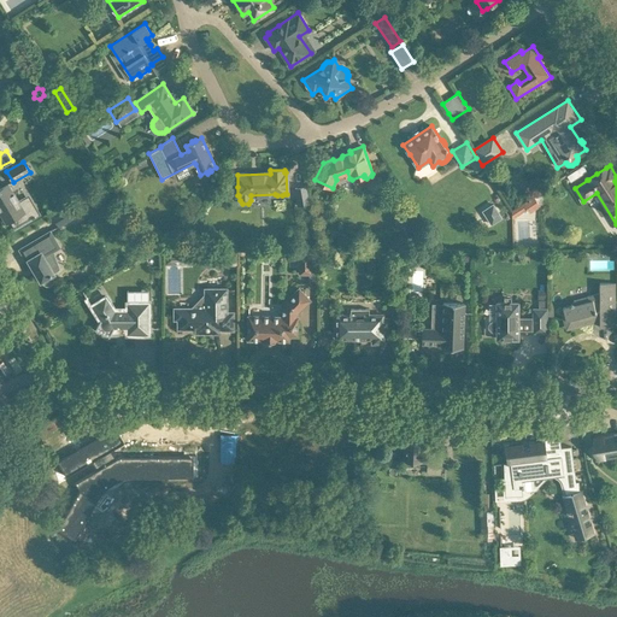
[(9,183),(0,188),(0,212),(6,223),(10,221),(15,229),(41,215),(28,193),(18,200),(9,183)]
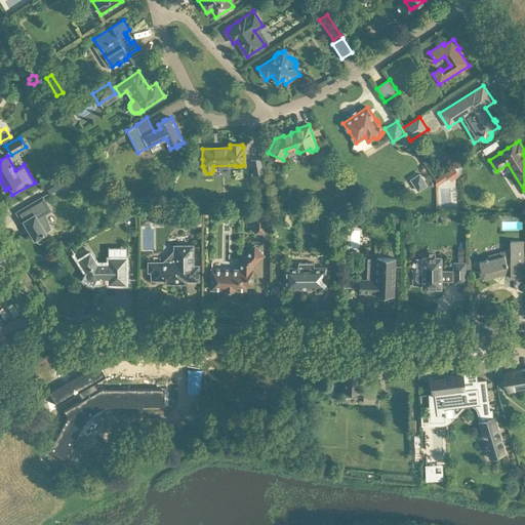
[(260,158),(251,160),(253,174),(263,172),(260,158)]
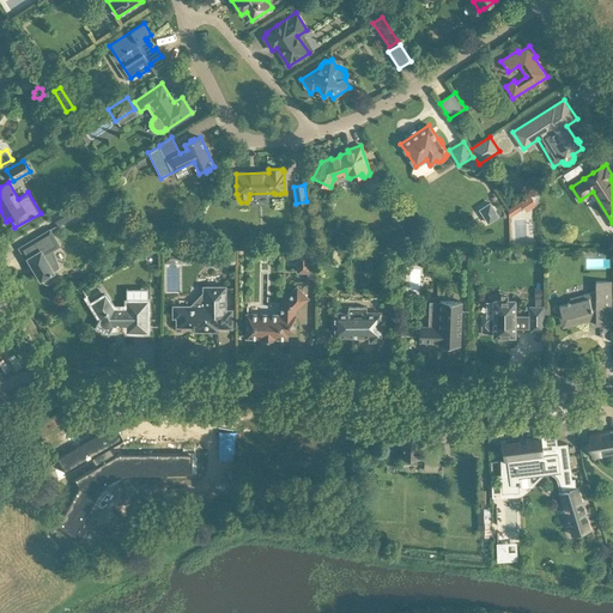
[(509,210),(509,217),(523,207),(527,211),(536,205),(530,195),(509,210)]
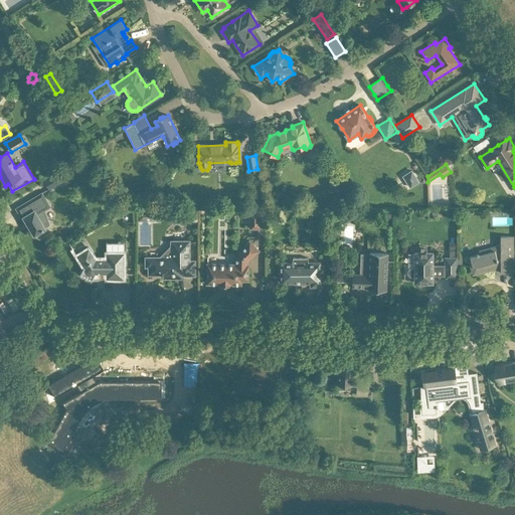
[(67,178),(61,169),(43,180),(49,189),(67,178)]
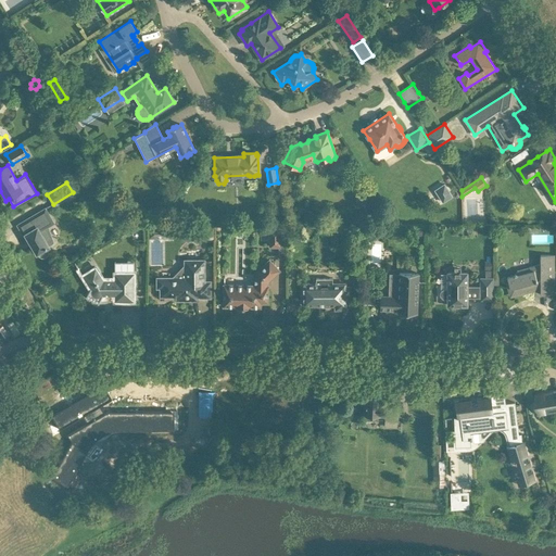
[(443,203),(453,196),(444,182),(434,189),(443,203)]
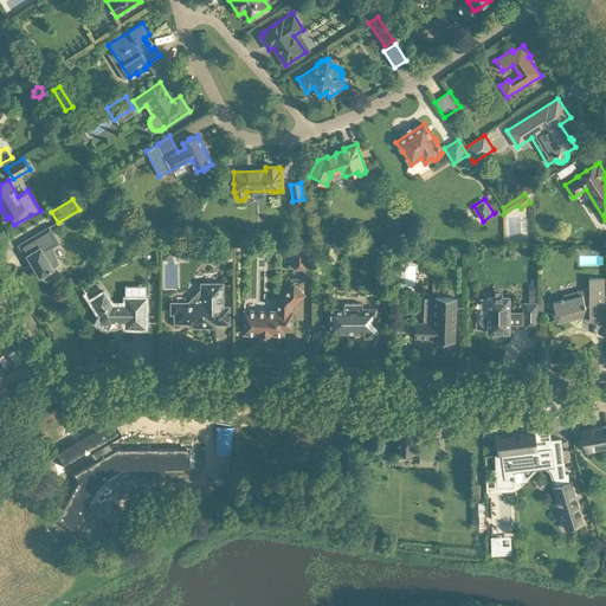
[(50,227),(28,239),(19,245),(31,239),(38,250),(26,257),(30,264),(32,263),(42,277),(43,278),(44,279),(45,279),(45,281),(46,281),(47,281),(49,279),(50,279),(51,279),(51,278),(52,278),(52,277),(52,276),(53,276),(53,275),(53,274),(52,272),(52,271),(51,270),(58,265),(49,249),(59,243),(50,227)]
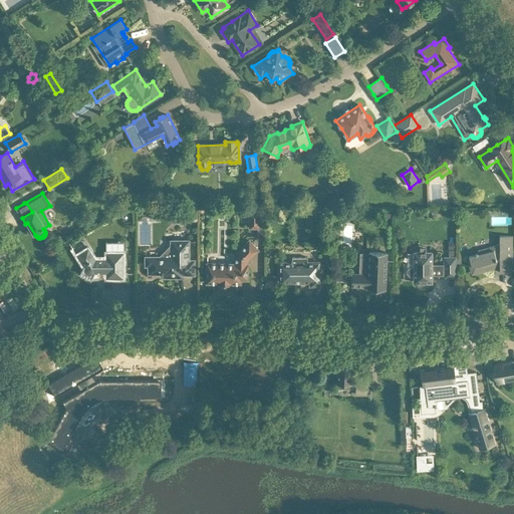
[(137,221),(158,220),(158,210),(137,210),(137,221)]
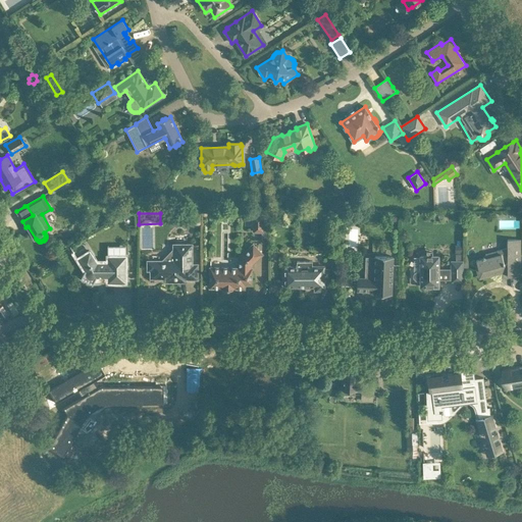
[(201,213),(188,213),(188,224),(201,223),(201,213)]
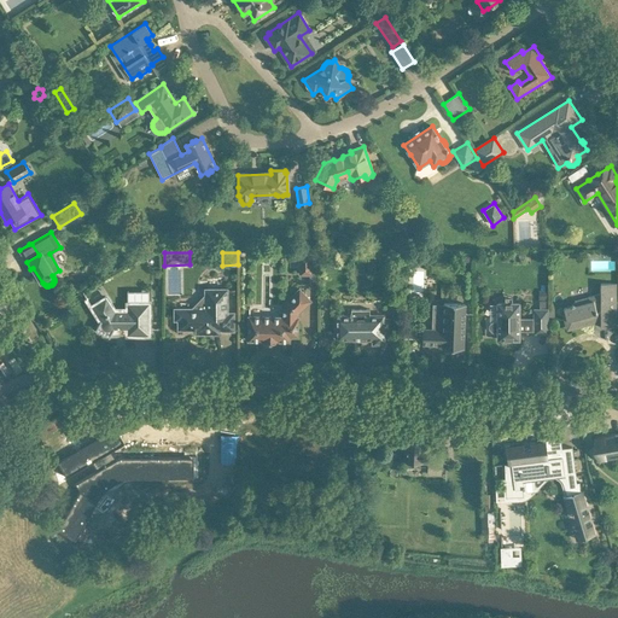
[(299,274),(310,274),(312,274),(312,254),(299,254),(299,274)]
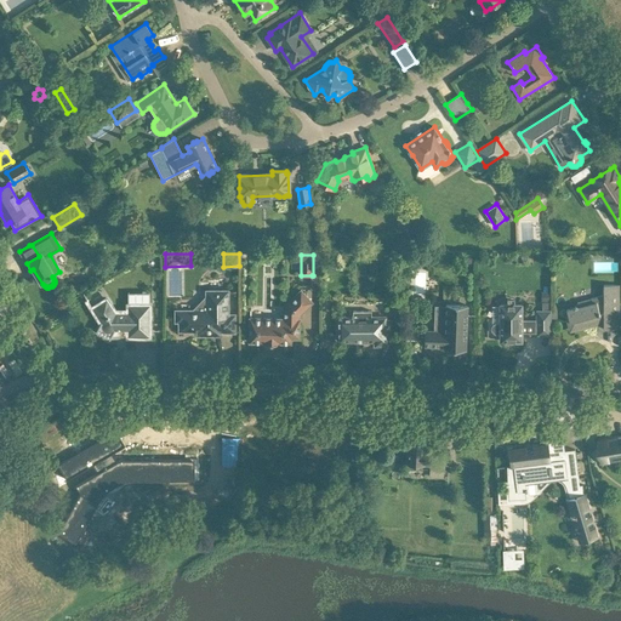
[(567,309),(567,311),(569,322),(571,322),(573,329),(603,320),(603,329),(619,329),(619,285),(603,285),(603,300),(567,309)]
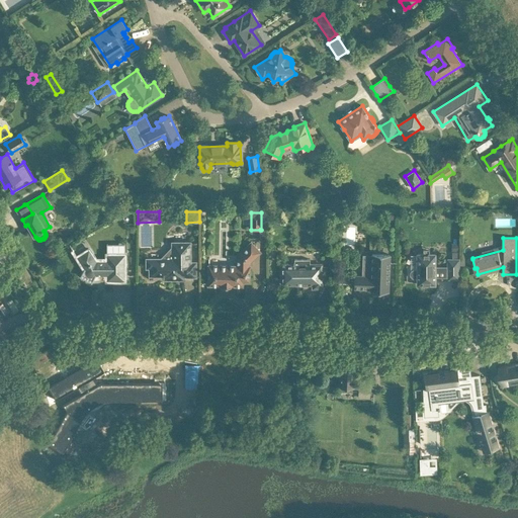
[(208,264),(208,285),(220,285),(220,286),(234,286),(234,285),(243,285),(243,281),(250,281),(250,262),(260,252),(251,242),(236,256),(236,264),(208,264)]
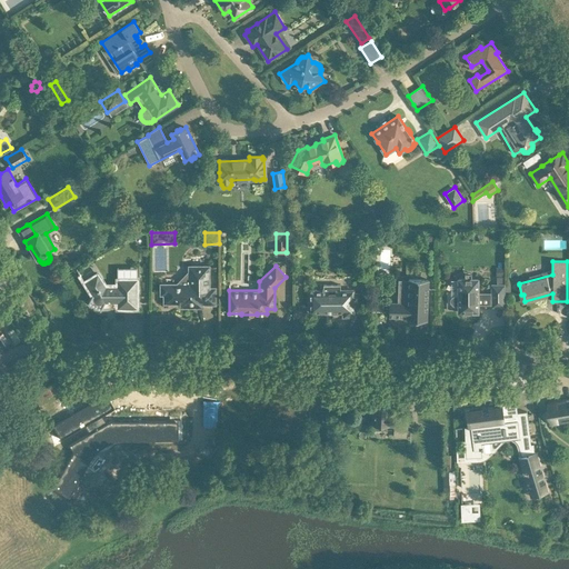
[(177,285),(161,285),(161,293),(165,293),(165,302),(179,302),(179,305),(180,305),(180,300),(187,300),(187,307),(202,307),(202,303),(215,303),(215,289),(209,289),(209,267),(189,267),(190,282),(177,282),(177,285)]
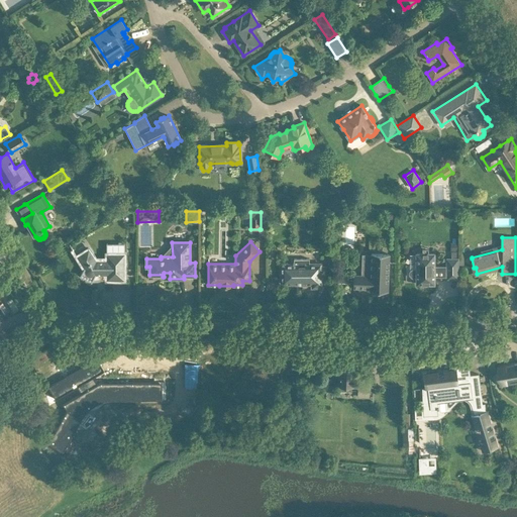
[(107,253),(107,262),(97,262),(89,248),(77,256),(84,269),(82,277),(95,280),(96,275),(107,275),(107,280),(125,280),(125,253),(107,253)]
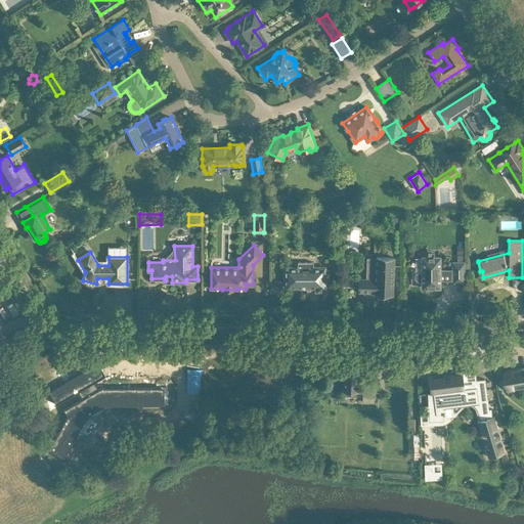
[(416,276),(416,278),(416,279),(417,279),(417,280),(418,280),(418,281),(423,281),(423,288),(440,288),(440,257),(433,257),(434,252),(428,252),(428,257),(422,257),(423,273),(418,273),(417,273),(416,274),(416,275),(416,276)]
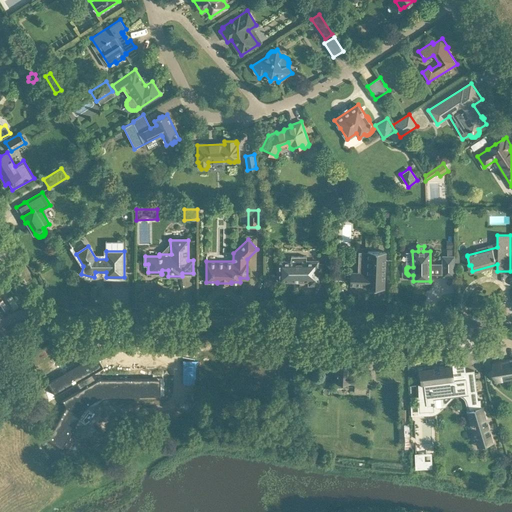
[(351,273),(350,285),(366,286),(366,288),(384,289),(385,252),(368,251),(367,273),(351,273)]
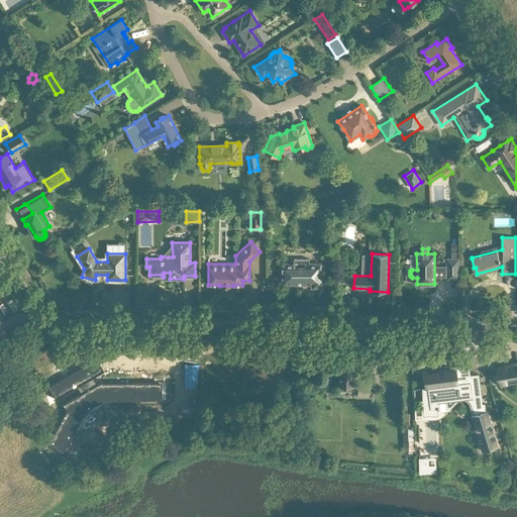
[(281,264),(281,274),(282,284),(312,284),(312,288),(325,288),(324,269),(321,269),(321,264),(309,264),(309,259),(294,259),(294,263),(293,263),(293,264),(281,264)]
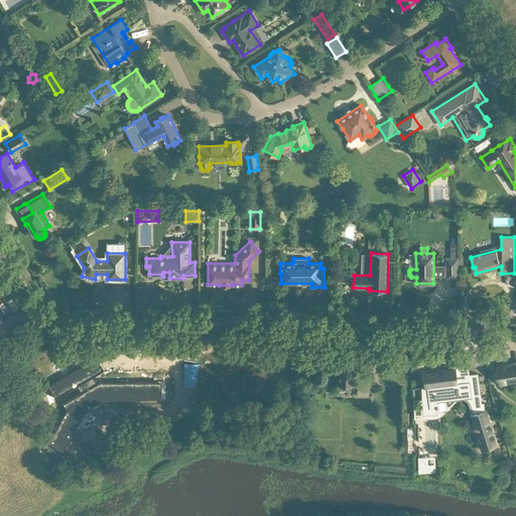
[(445,258),(445,268),(445,278),(458,278),(458,258),(445,258)]
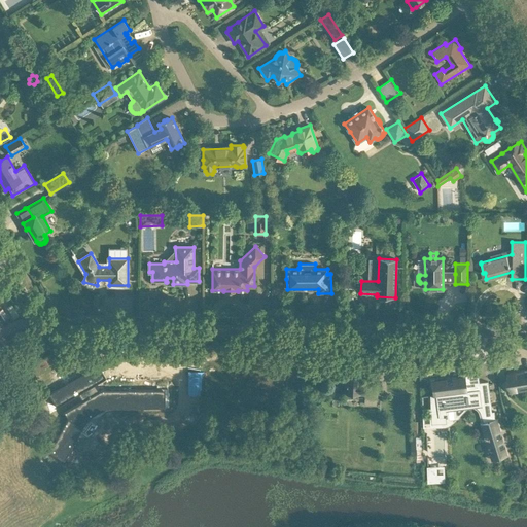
[(99,364),(49,394),(57,408),(83,391),(88,398),(64,413),(65,413),(68,418),(49,451),(65,460),(84,425),(85,424),(85,423),(86,421),(89,420),(91,417),(94,415),(97,413),(99,412),(101,411),(104,410),(107,409),(109,408),(111,408),(114,407),(166,407),(166,389),(102,390),(99,391),(95,385),(107,378),(99,364)]
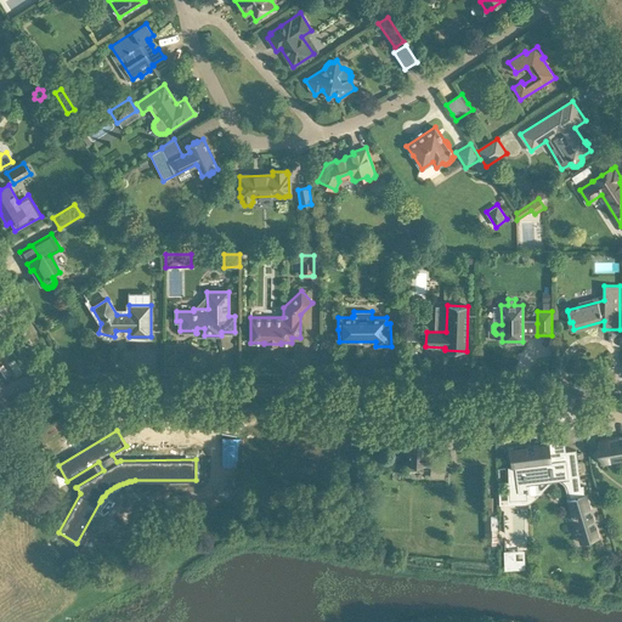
[(566,486),(566,487),(570,499),(567,499),(580,542),(599,537),(586,495),(584,495),(583,486),(581,486),(576,450),(565,452),(564,435),(546,437),(547,448),(539,448),(538,446),(533,446),(533,448),(527,450),(526,447),(509,448),(510,461),(513,459),(514,467),(508,467),(509,501),(527,499),(525,484),(554,480),(555,480),(557,480),(558,480),(559,480),(560,480),(560,481),(561,481),(563,481),(563,482),(564,482),(564,484),(565,484),(565,485),(566,486)]
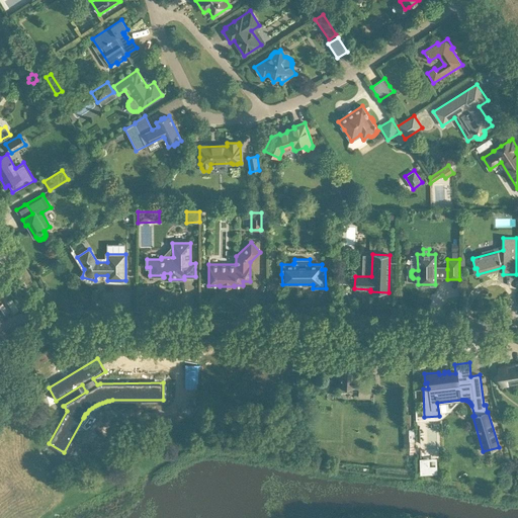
[(517,362),(500,366),(500,367),(502,366),(504,379),(507,378),(508,384),(503,385),(503,386),(517,383),(517,362)]
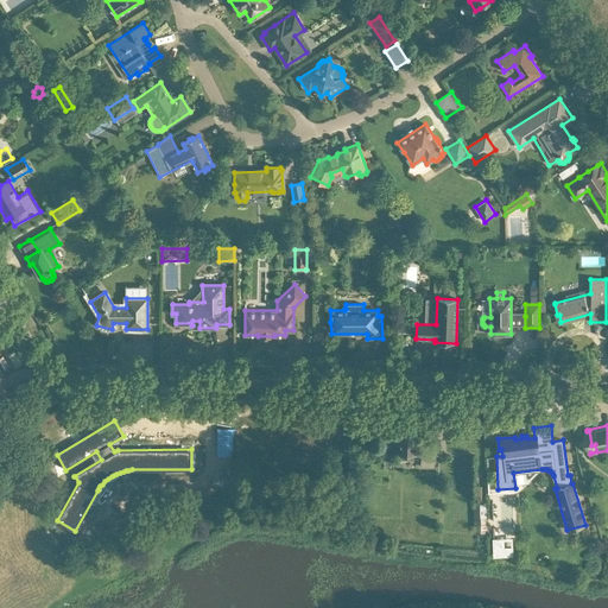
[(399,444),(399,458),(410,458),(410,455),(422,456),(422,466),(435,466),(435,460),(436,461),(436,448),(439,448),(439,441),(415,439),(415,432),(400,432),(399,444)]
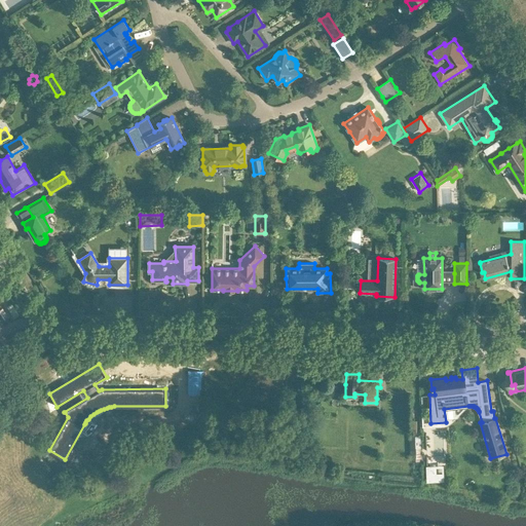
[(420,452),(421,435),(410,435),(410,452),(420,452)]
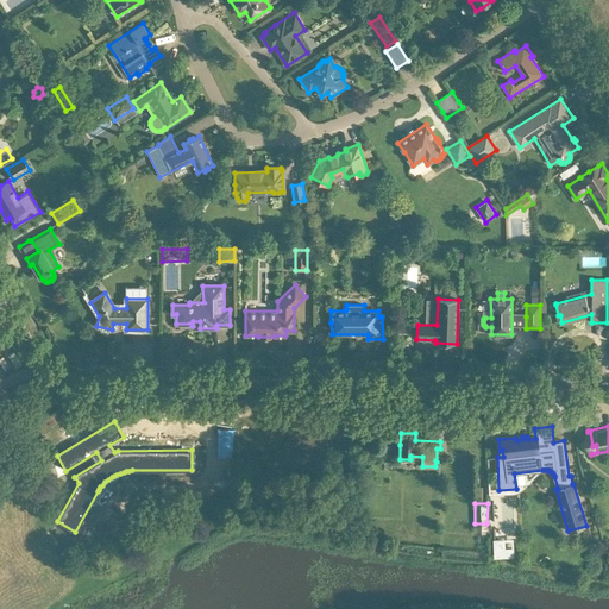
[(504,539),(493,539),(494,558),(506,558),(504,539)]
